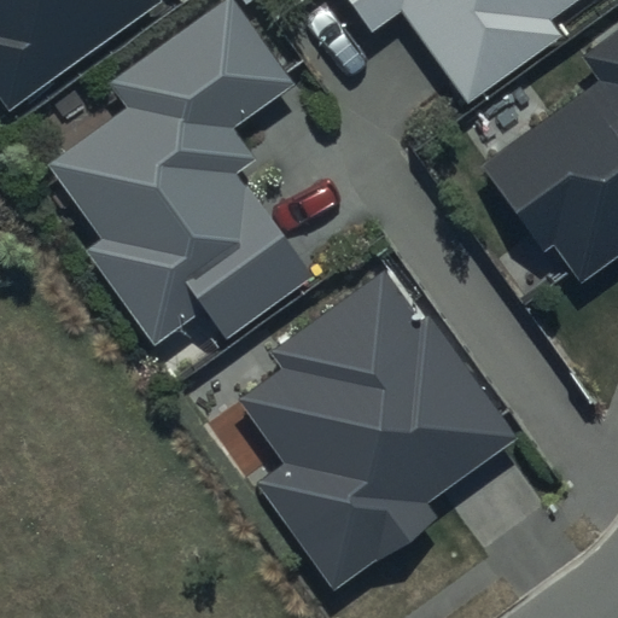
[(0,0),(0,98),(7,109),(158,0),(0,0)]
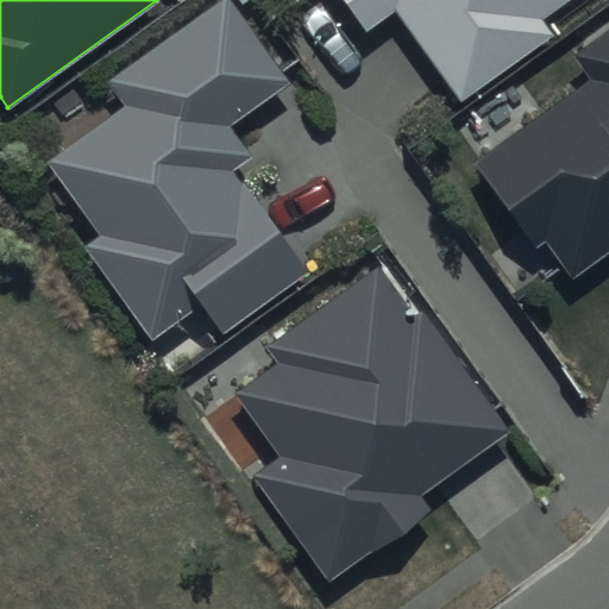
[(292,85),(230,0),(226,0),(113,82),(130,106),(51,163),(104,236),(88,248),(152,334),(196,302),(223,338),(313,274),(240,174),(258,161),(234,126),(292,85)]
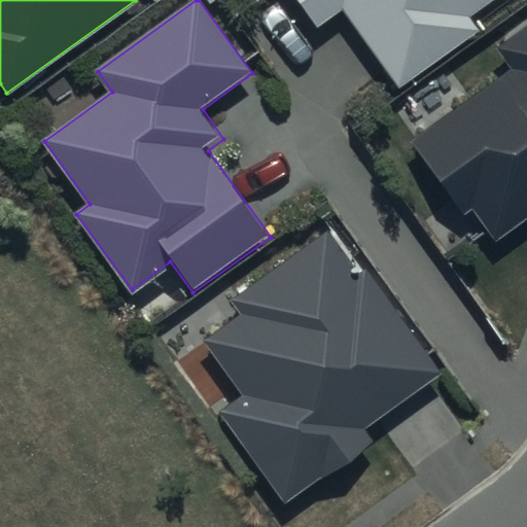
[(292,0),(316,32),(344,12),(398,89),(478,33),(466,16),(489,0),(292,0)]
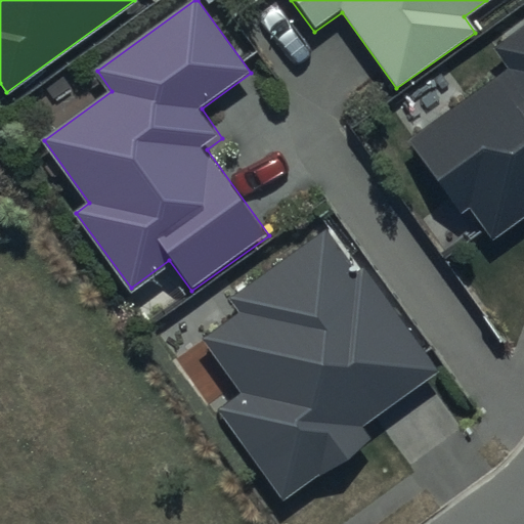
[(513,68),(411,141),(463,212),(469,208),(492,241),(523,217),(523,26),(496,46),(513,68)]
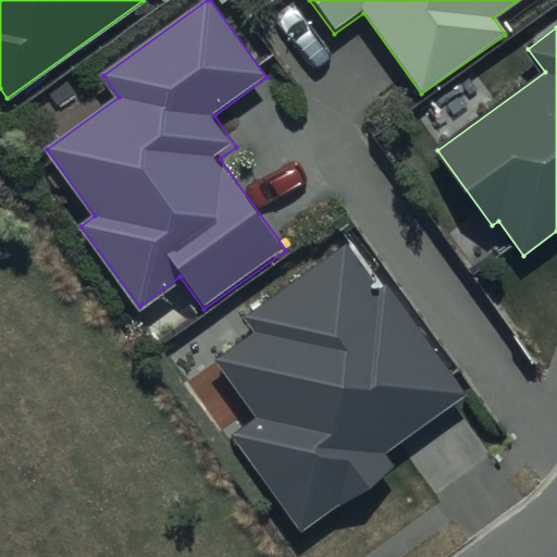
[(347,244),(246,316),(259,334),(220,361),(259,418),(233,436),(301,533),(395,467),(386,454),(466,398),(385,284),(380,288),(347,244)]
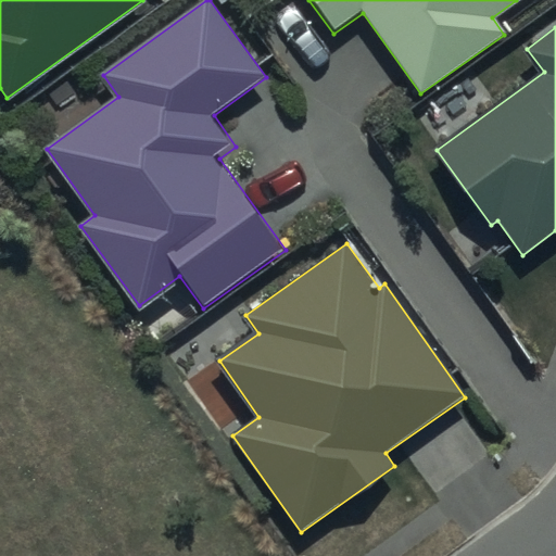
All buildings are outlined.
